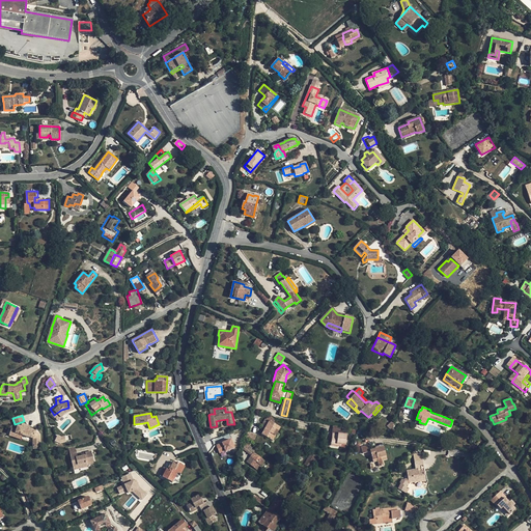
[(273,440),(280,426),(275,424),(275,423),(277,420),(275,419),(276,419),(269,415),(266,419),(269,421),(266,428),(262,435),(273,440)]
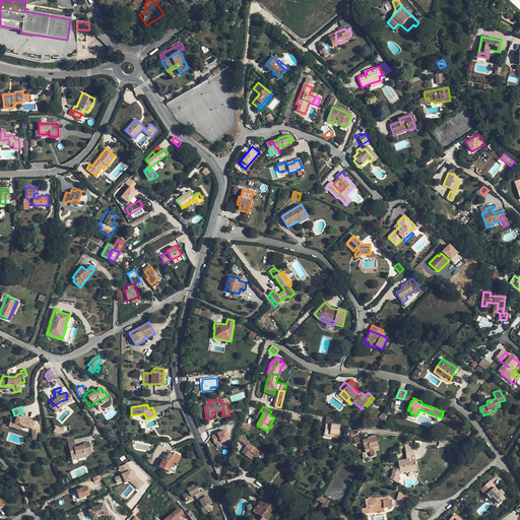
[(14,415),(13,419),(11,419),(9,427),(19,430),(21,426),(33,430),(33,440),(39,440),(39,427),(39,425),(37,424),(28,420),(28,417),(24,415),(23,412),(14,415)]
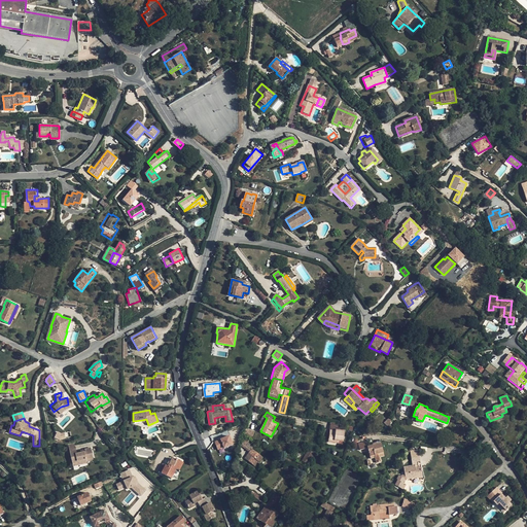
[(245,430),(243,435),(251,440),(254,432),(245,428),(245,430)]
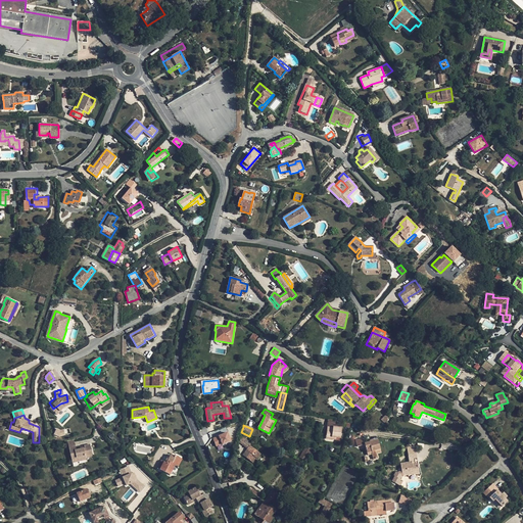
[(341,428),(333,427),(332,429),(327,428),(326,438),(336,439),(337,437),(340,438),(341,428)]
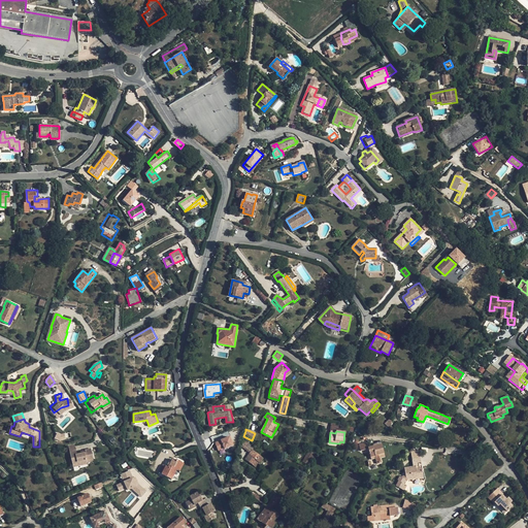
[(64,440),(65,435),(57,432),(55,438),(64,440)]
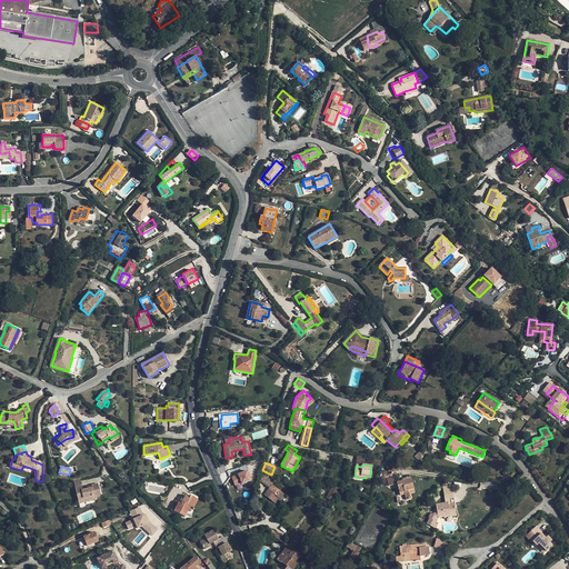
[(231,475),(235,486),(252,480),(249,469),(231,475)]
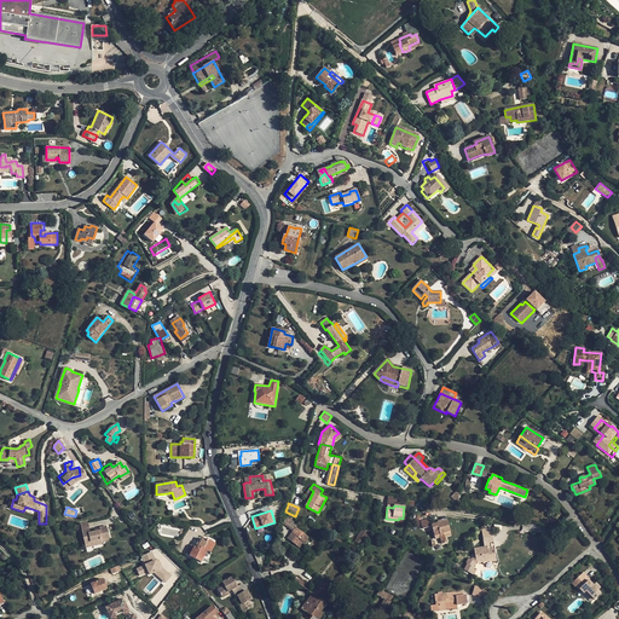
[(248,514),(242,516),(244,525),(252,522),(248,514)]
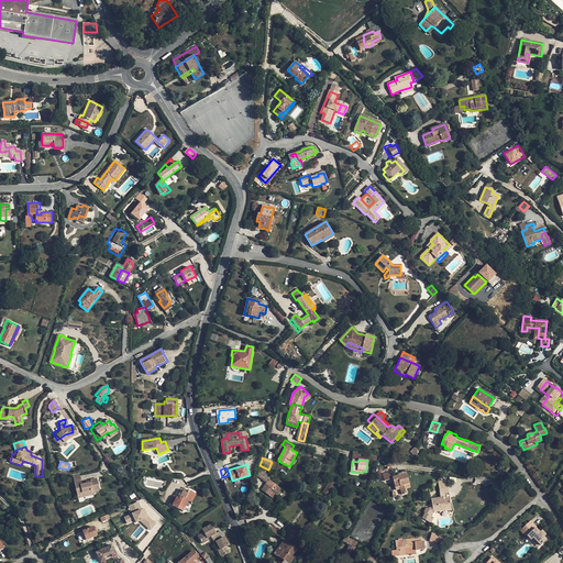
[(268,473),(266,470),(265,472),(262,468),(257,475),(266,483),(261,489),(273,498),(276,494),(277,494),(282,488),(269,479),(269,478),(266,476),(268,473)]
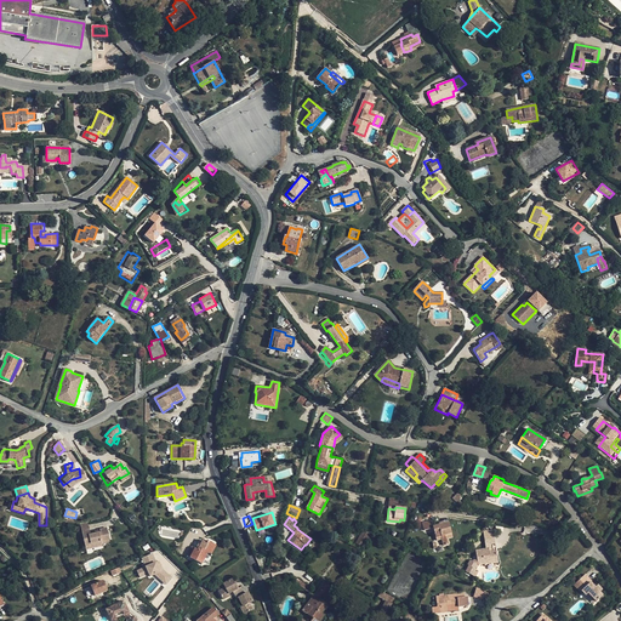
[(433,528),(437,537),(440,536),(442,539),(444,546),(449,543),(448,539),(453,536),(449,522),(433,525),(431,520),(422,523),(425,530),(433,528)]
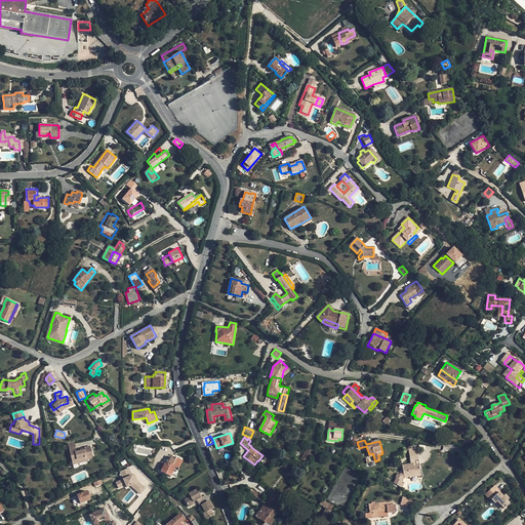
[(76,447),(70,449),(72,461),(77,460),(77,462),(86,460),(86,458),(86,456),(92,454),(90,445),(84,447),(85,448),(77,450),(76,447)]
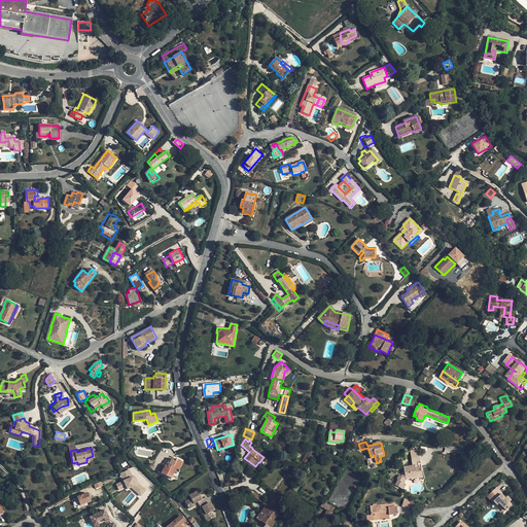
[(314,453),(309,450),(302,460),(308,464),(314,453)]
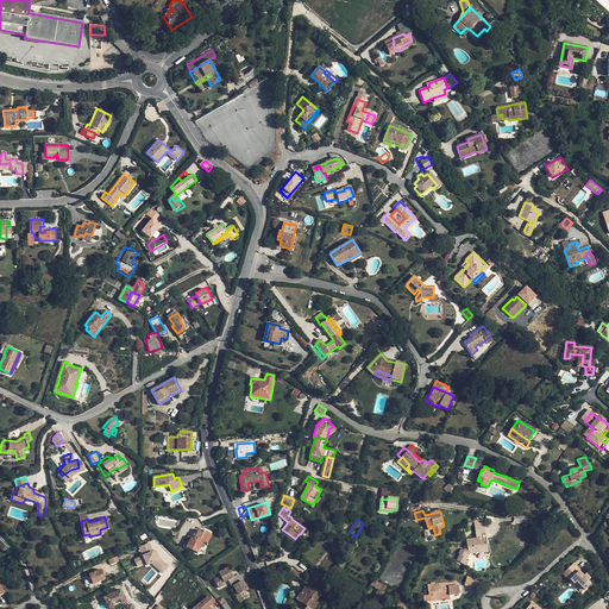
[(469,553),(483,551),(484,551),(483,544),(487,544),(487,539),(482,539),(479,540),(479,538),(482,537),(482,533),(485,532),(484,527),(478,528),(476,531),(477,538),(466,540),(466,542),(469,553)]
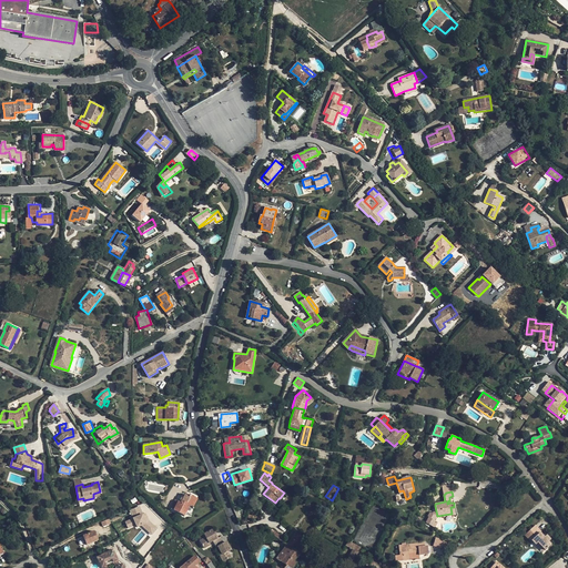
[(189,496),(185,495),(181,503),(175,500),(171,508),(185,515),(190,505),(192,506),(193,506),(196,499),(190,495),(189,496)]
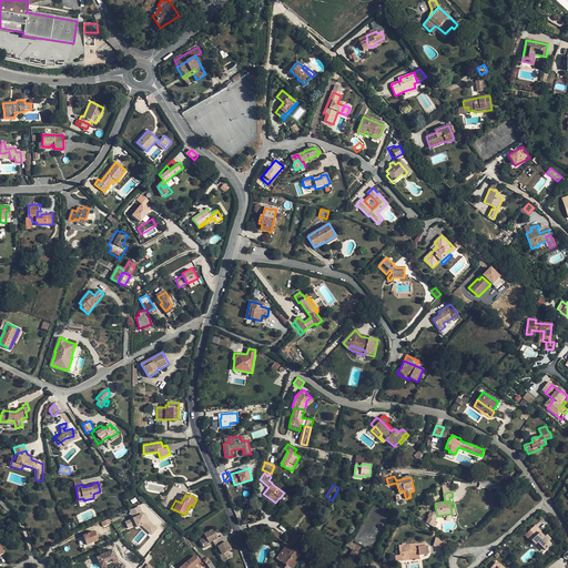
[(140,507),(131,510),(134,519),(127,523),(129,528),(137,525),(139,527),(142,525),(144,525),(150,530),(154,526),(148,520),(146,517),(148,517),(146,514),(143,515),(140,507)]
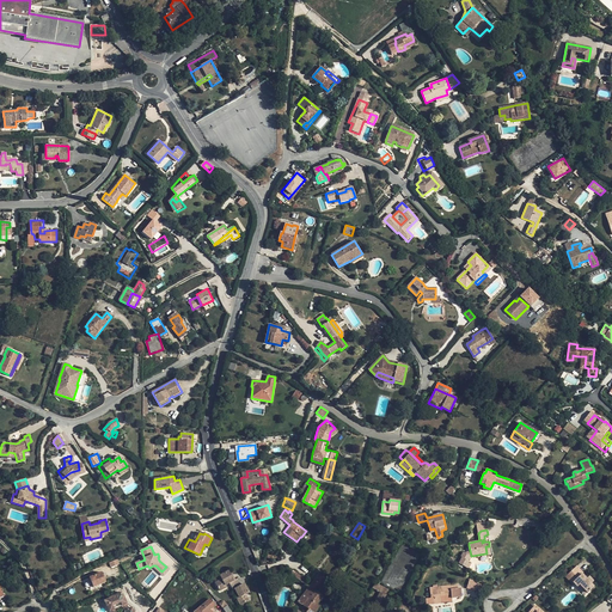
[(469,551),(459,554),(463,567),(471,564),(469,551)]
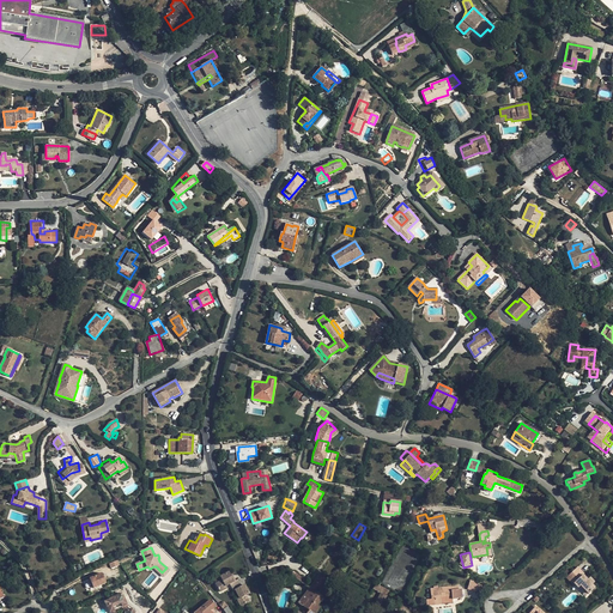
[(170,570),(167,568),(162,572),(156,566),(153,566),(165,577),(170,570)]
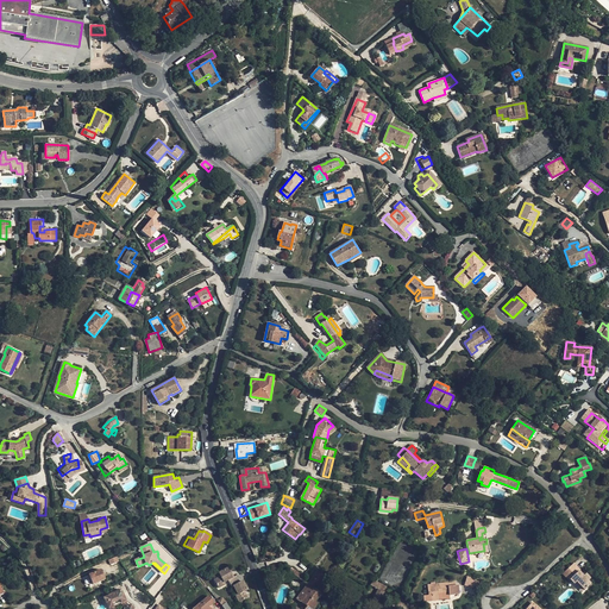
[(578,564),(569,571),(575,578),(573,581),(577,585),(581,583),(586,591),(594,586),(591,583),(594,581),(590,576),(586,578),(585,576),(583,572),(584,571),(578,564)]
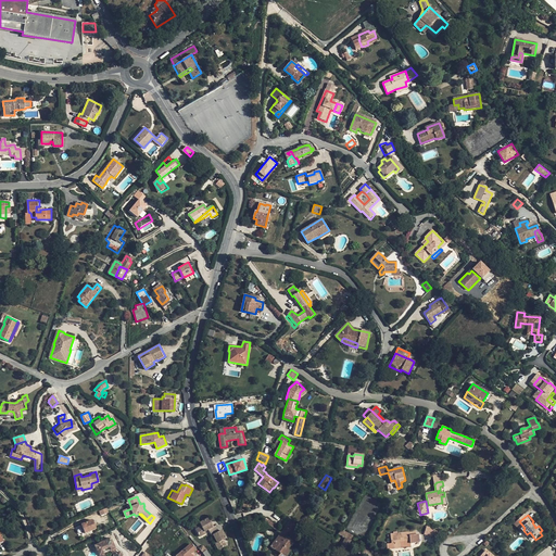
[(95,518),(84,523),(87,532),(98,527),(95,518)]
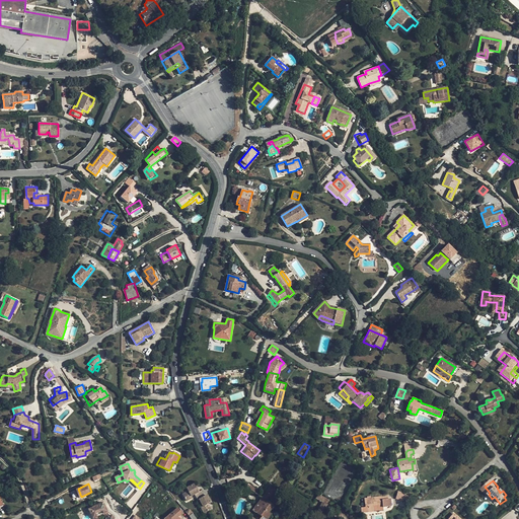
[(192,496),(195,495),(198,493),(195,488),(193,485),(187,488),(189,491),(182,494),(187,501),(192,498),(192,496)]
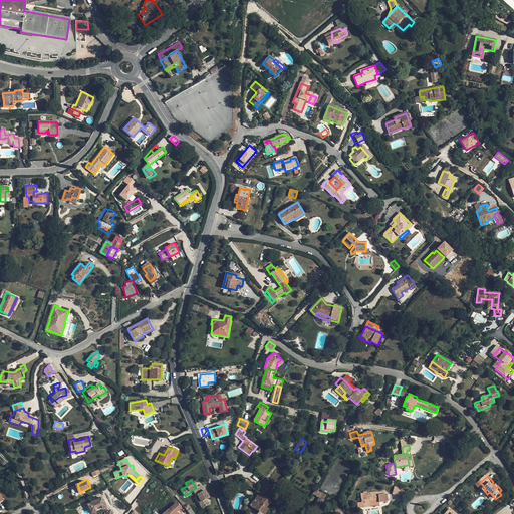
[(270,505),(272,501),(265,496),(273,485),(268,481),(250,505),(259,512),(257,513),(252,513),(250,512),(248,513),(264,513),(268,509),(266,507),(268,504),(270,505)]
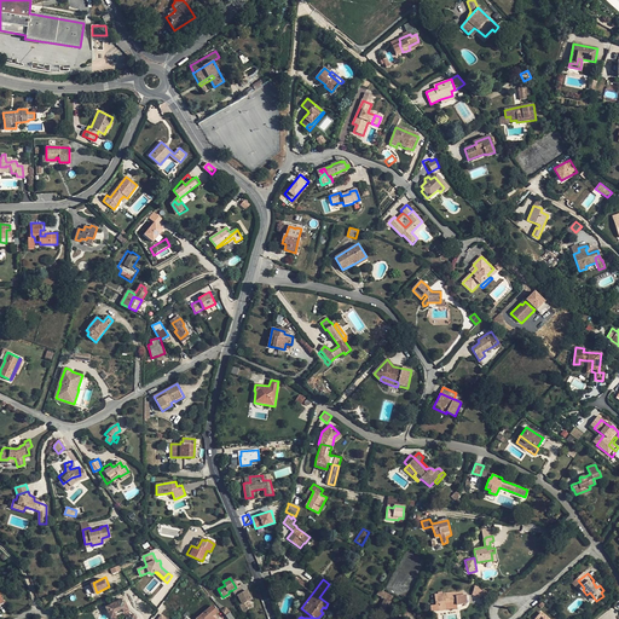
[(311,586),(302,580),(299,584),(307,590),(311,586)]
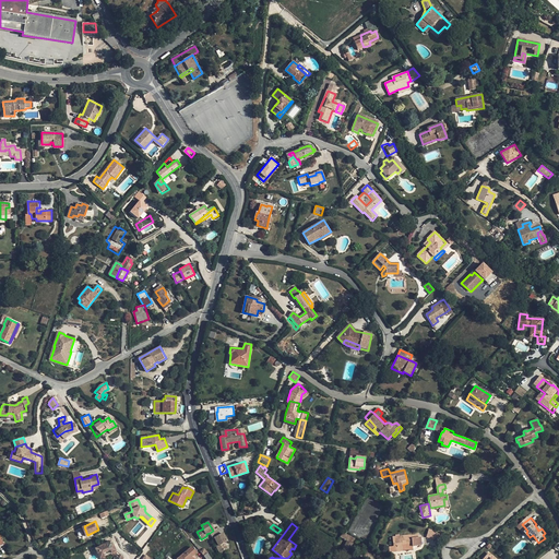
[(427,537),(436,539),(438,532),(428,530),(427,537)]
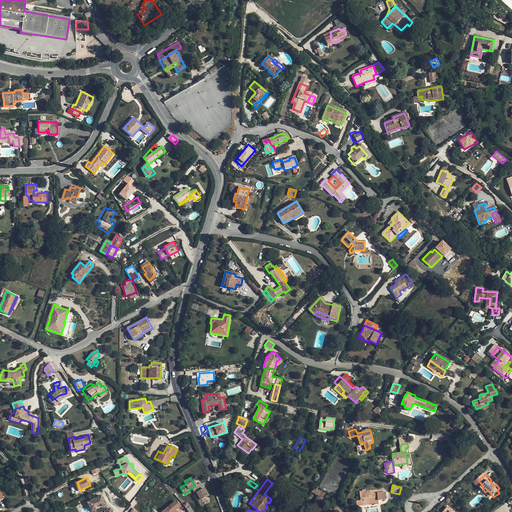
[(311,492),(312,492),(317,495),(322,498),(325,493),(314,487),(311,492)]
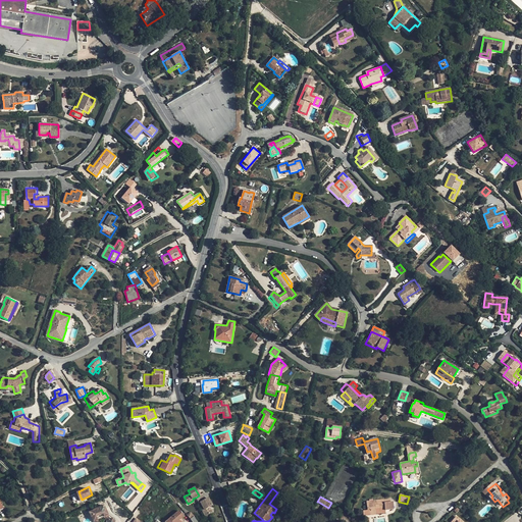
[(208,498),(205,500),(200,503),(204,509),(202,510),(202,511),(205,516),(212,512),(209,506),(211,505),(212,504),(208,498)]
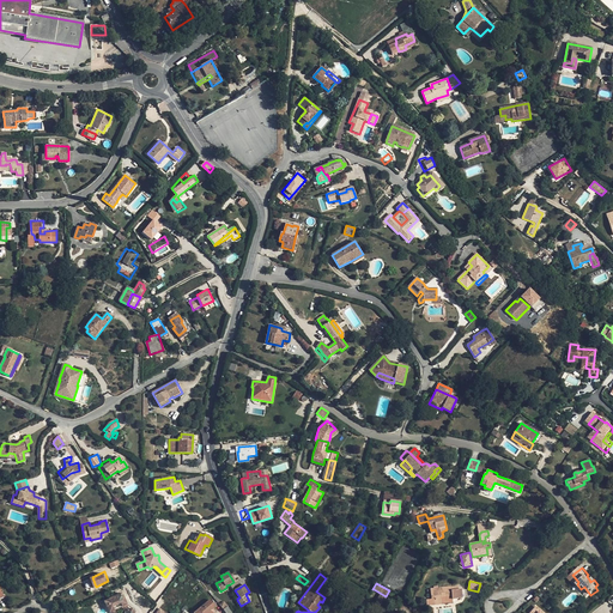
[(451,587),(430,589),(432,605),(441,604),(441,599),(462,596),(461,589),(451,590),(451,587)]
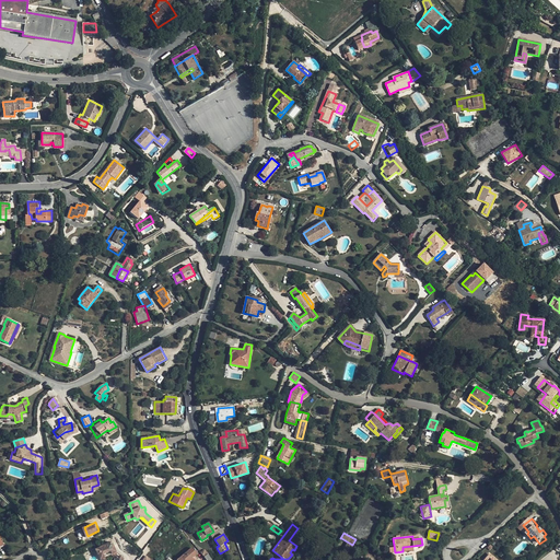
[(539,544),(534,536),(531,538),(537,546),(539,544)]
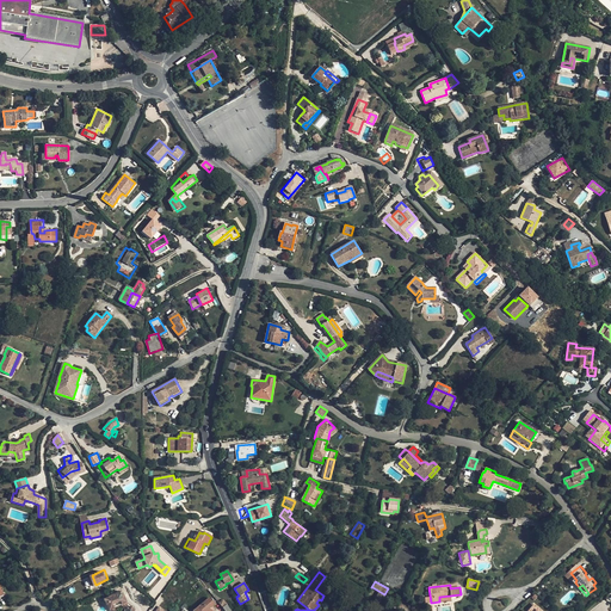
[(122,591),(104,599),(110,610),(115,608),(121,604),(122,605),(127,603),(122,591)]
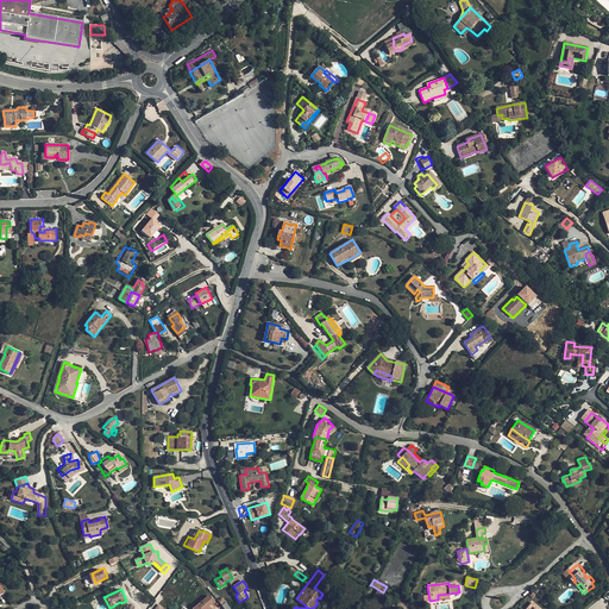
[(371,603),(370,604),(370,606),(375,608),(383,592),(377,589),(370,602),(371,603)]
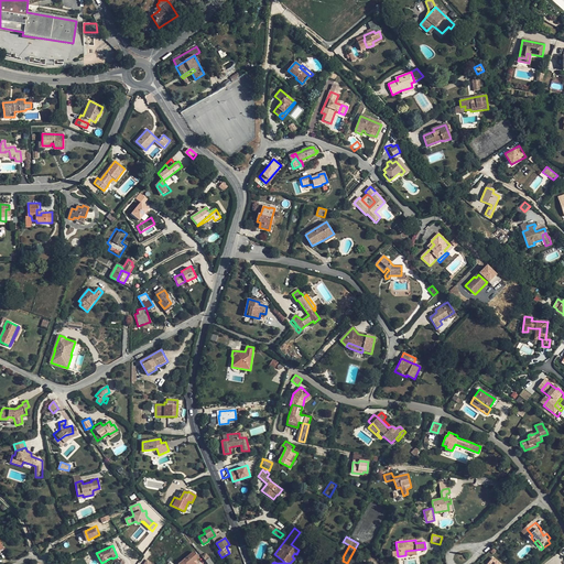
[(193,552),(177,563),(190,563),(197,557),(193,552)]
